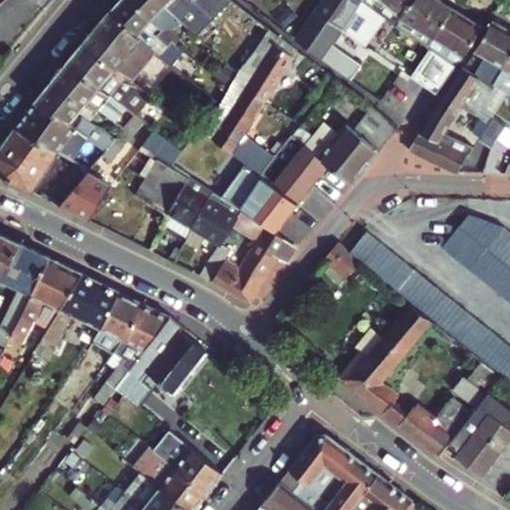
[(151,20),(130,0),(121,0),(111,12),(135,37),(151,20)]
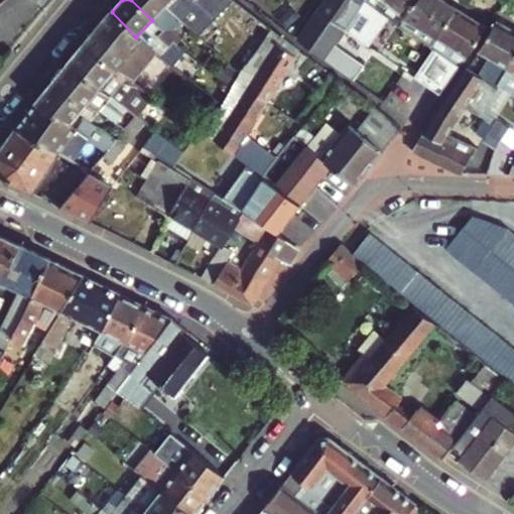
[(166,6),(159,0),(131,0),(152,20),(162,30),(155,38),(164,45),(169,39),(178,29),(174,26),(180,20),(166,6)]
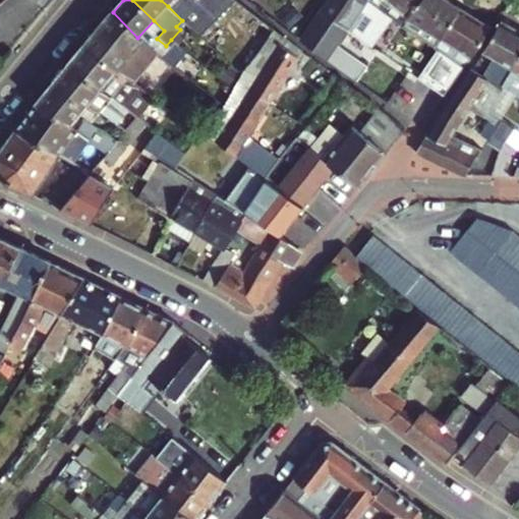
[(195,6),(188,0),(161,0),(168,6),(172,2),(193,22),(194,20),(198,17),(191,11),(195,6)]
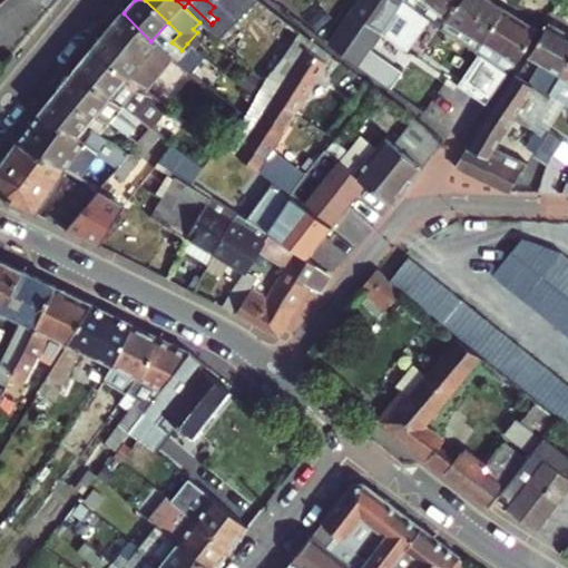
[(206,0),(214,7),(209,12),(217,19),(233,6),(240,0),(206,0)]
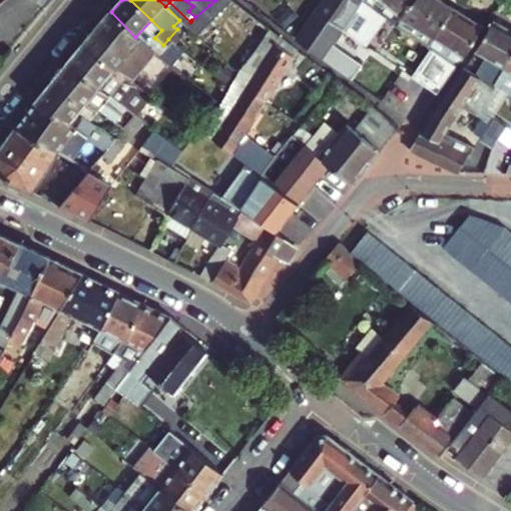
[(231,0),(215,0),(209,5),(251,37),(261,43),(265,37),(270,29),(231,0)]
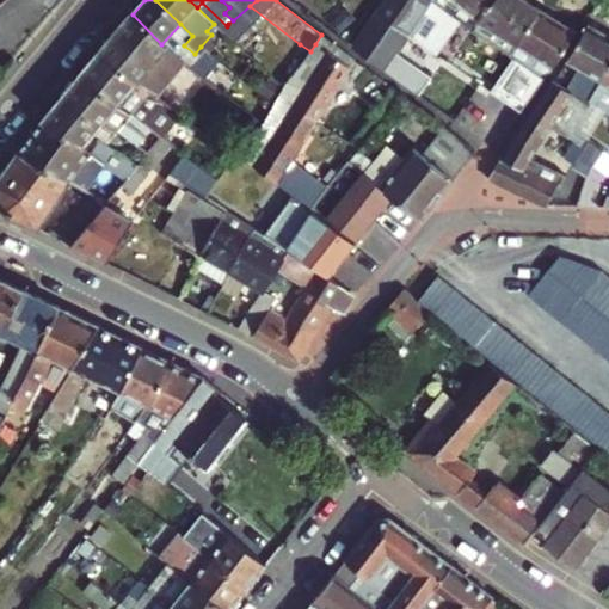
[(459,19),(432,1),(430,0),(385,0),(377,13),(407,36),(434,55),(459,19)]
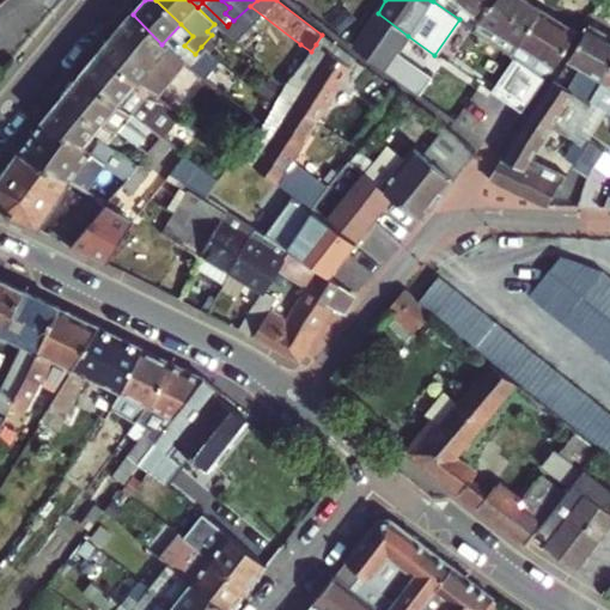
[(459,19),(473,29),(495,0),(431,0),(433,1),(459,19)]
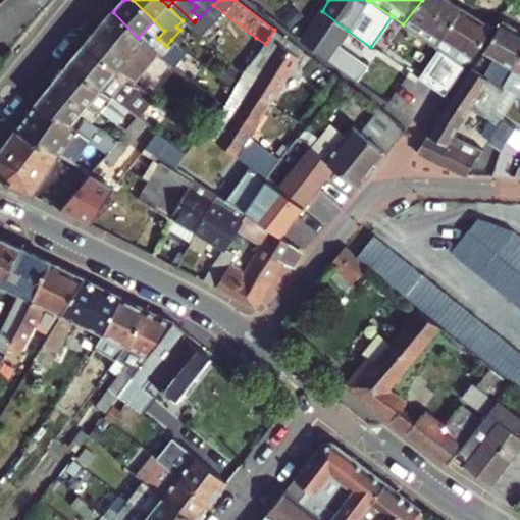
[(422,0),(403,24),(434,47),(460,8),(447,0),(422,0)]
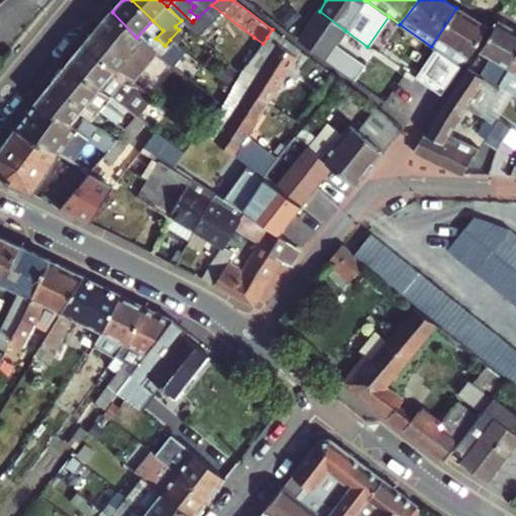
[(456,8),(431,47),(435,50),(461,68),(488,28),(456,8)]
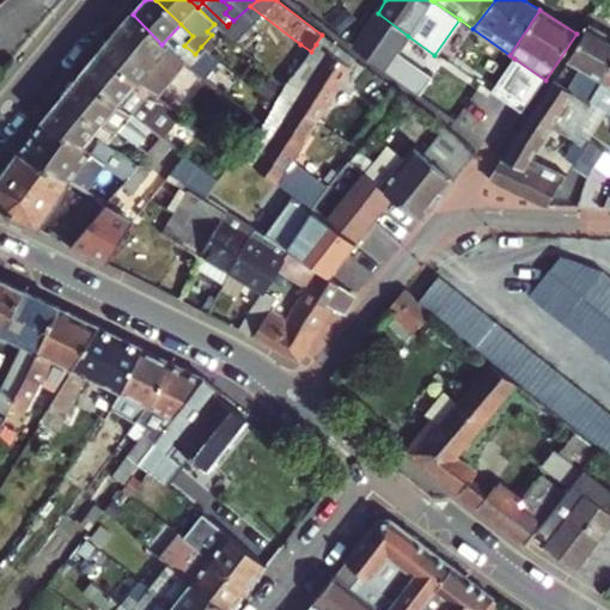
[(353,49),(419,96),(433,75),(397,50),(408,36),(378,13),(353,49)]
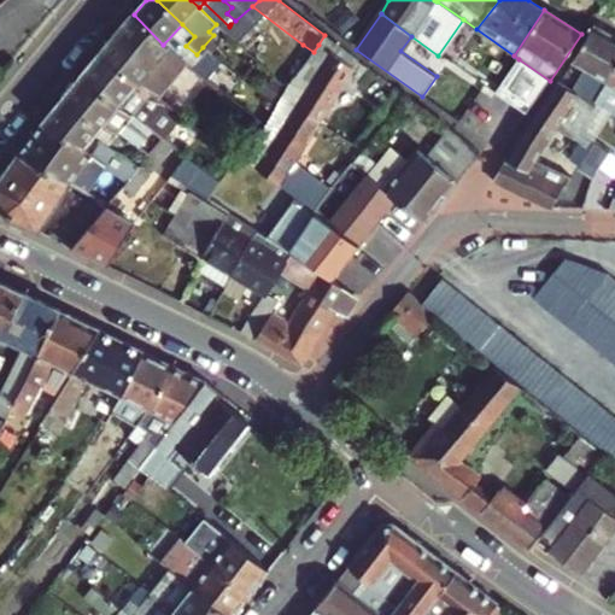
[(163,45),(134,15),(124,25),(99,54),(154,94),(180,58),(163,45)]
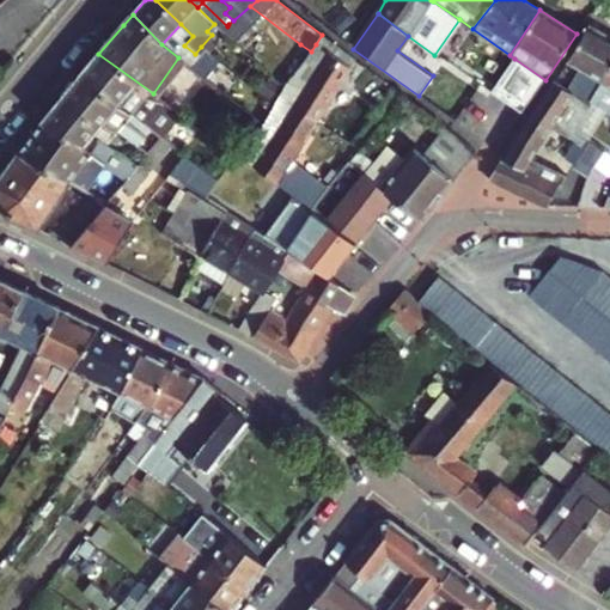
[(589,103),(602,83),(609,71),(609,37),(591,26),(567,62),(585,73),(572,93),(589,103)]
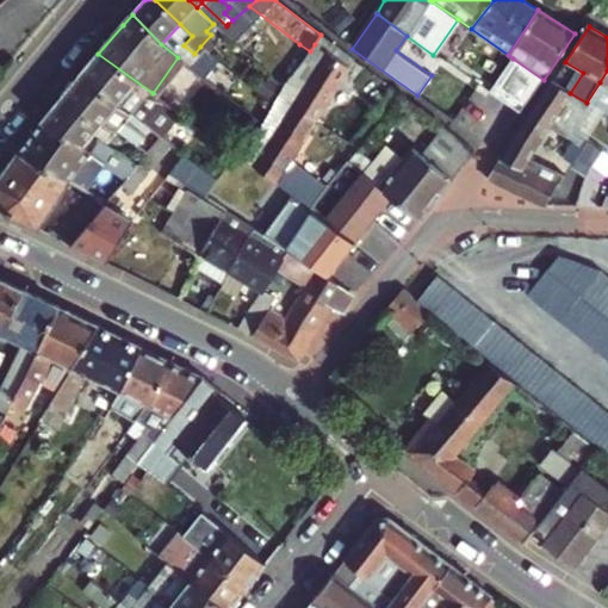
[(324,53),(301,91),(326,105),(353,61),(321,35),(315,44),(324,53)]
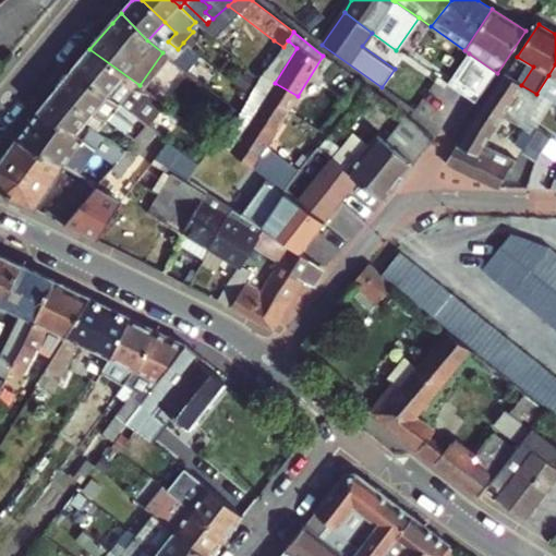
[(268,69),(269,68),(283,47),(274,40),(258,61),(268,69)]
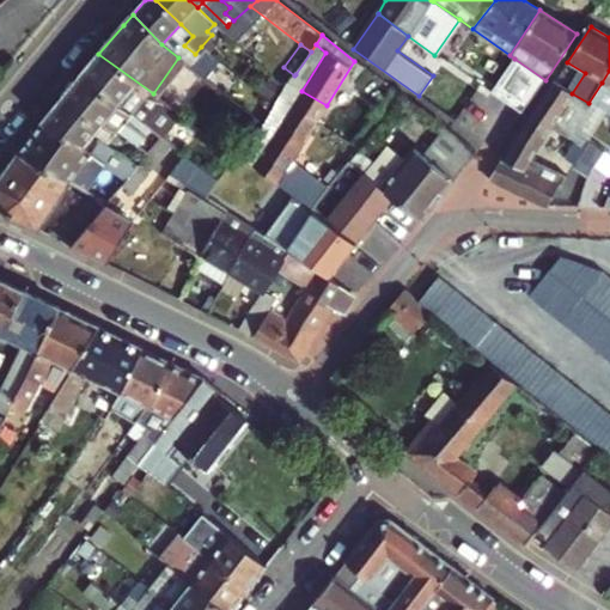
[(98,54),(80,77),(129,113),(140,98),(152,108),(159,98),(153,93),(98,54)]
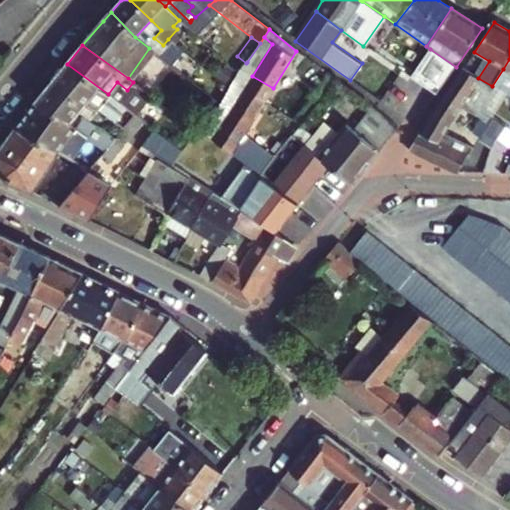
[(408,79),(433,98),(456,67),(430,49),(408,79)]
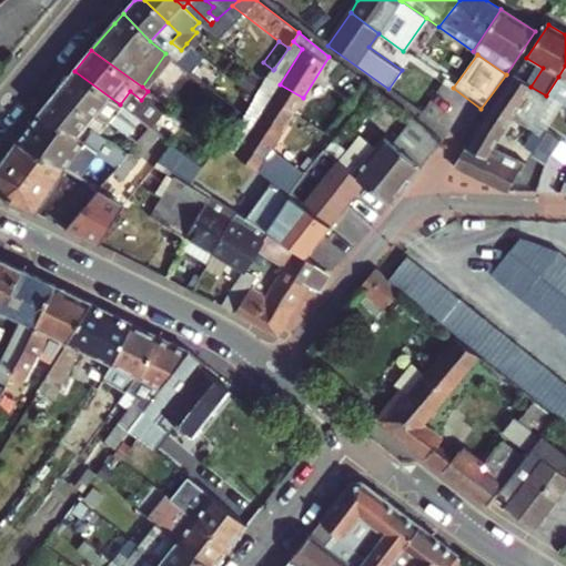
[(565,66),(558,77),(546,95),(565,105),(565,66)]
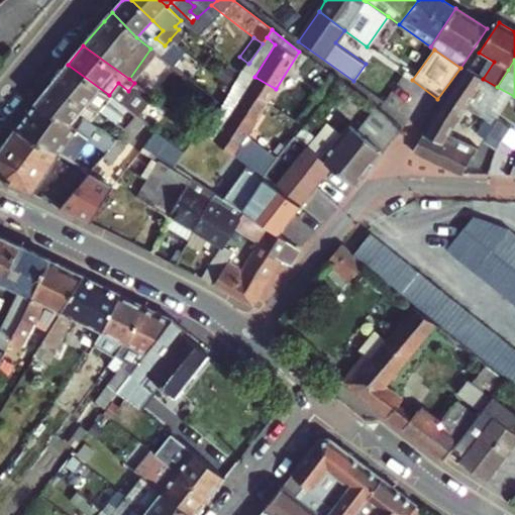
[(248,64),(244,70),(247,73),(252,65),(249,63),(248,64)]
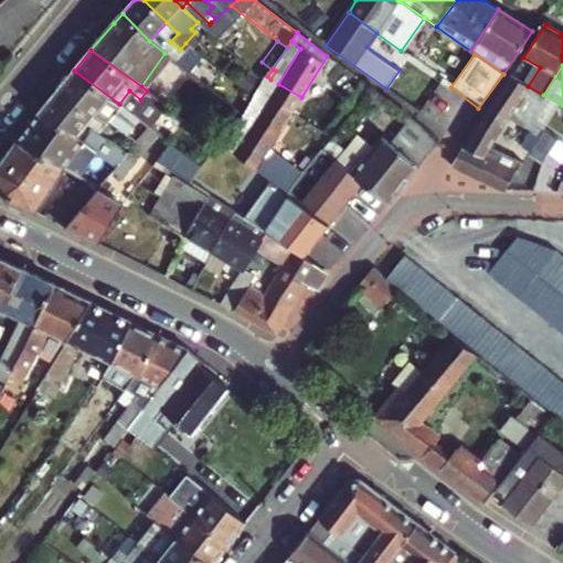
[(119,104),(74,71),(56,92),(105,121),(113,112),(123,119),(129,110),(119,104)]
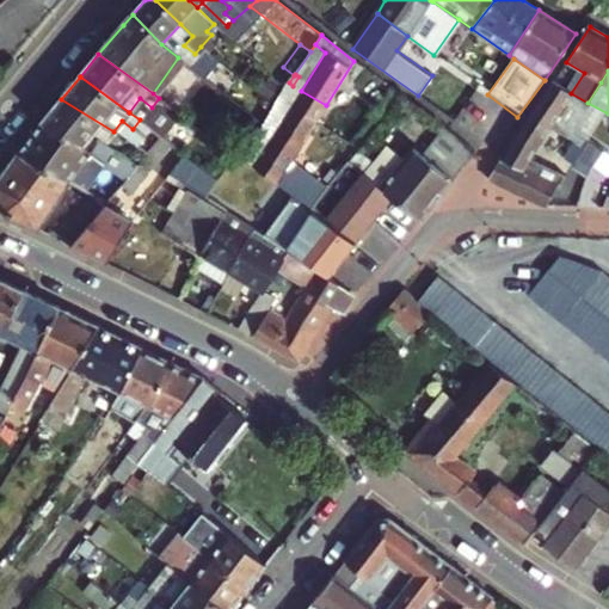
[(571,131),(591,143),(608,114),(588,103),(571,93),(553,82),(551,81),(549,84),(531,109),(552,121),(571,131)]
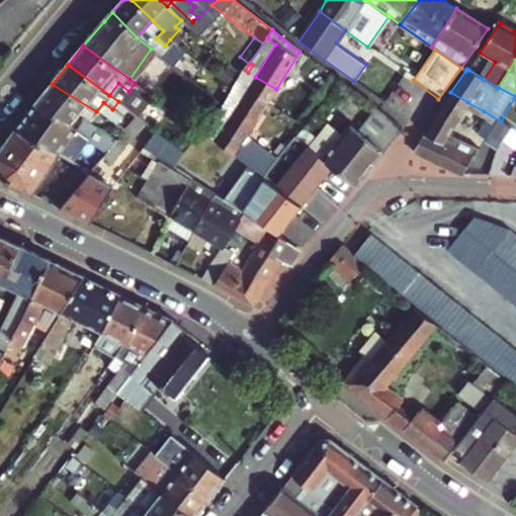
[(224,100),(236,108),(256,120),(267,104),(247,91),(255,77),(248,73),(245,70),(242,73),(232,88),(224,100)]
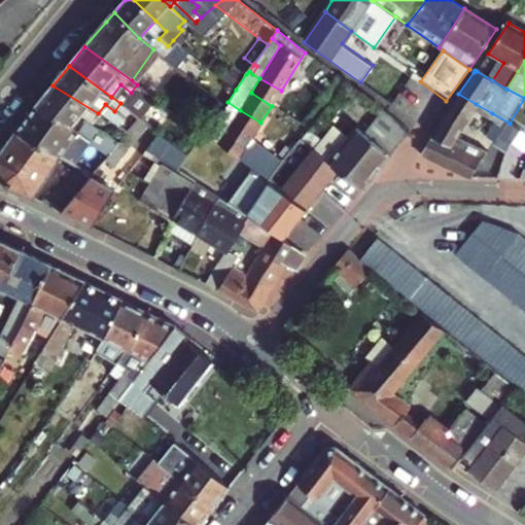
[(251,93),(272,106),(281,91),(259,78),(251,93)]
